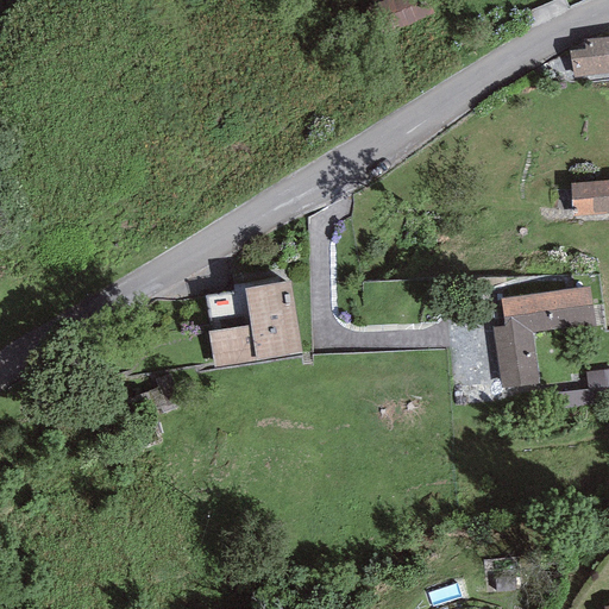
[(608,37),(584,41),(585,49),(569,50),(572,77),(608,73),(608,37)]
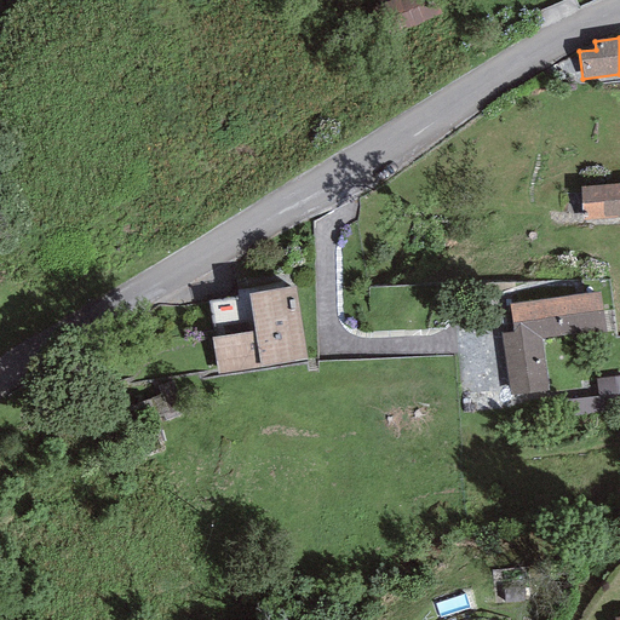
[(619,183),(580,187),(583,220),(619,217),(619,183)]
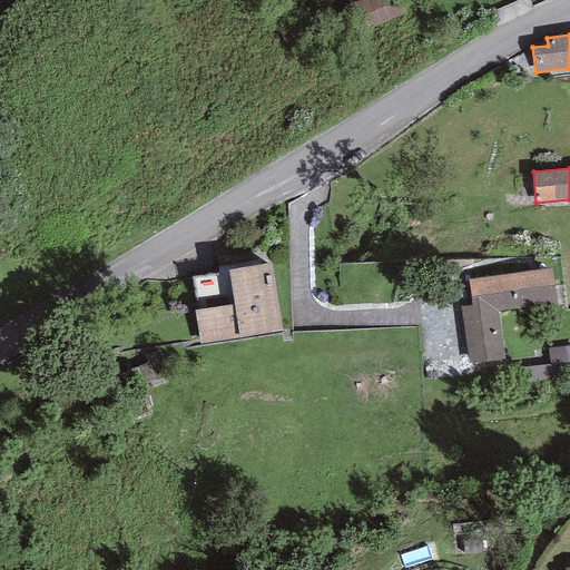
[(272,263),(228,269),(234,304),(195,311),(200,343),(283,330),(272,263)]
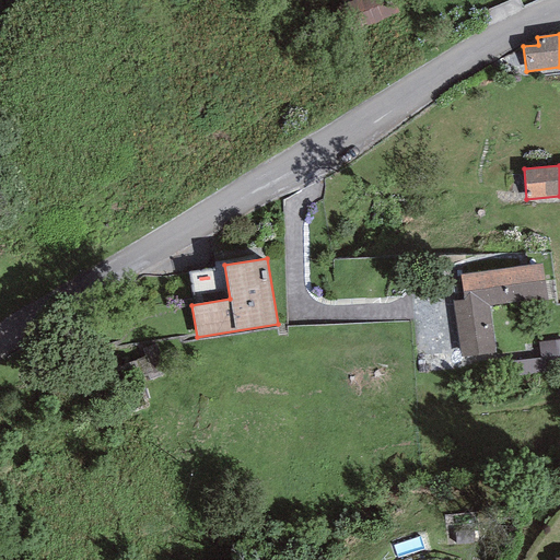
[(543,265),(458,276),(462,300),(454,301),(461,357),(496,352),(490,306),(547,299),(543,265)]
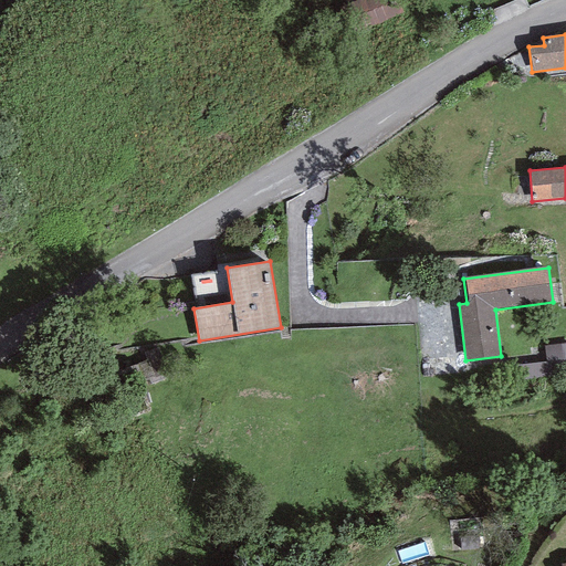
[(565,344),(543,346),(545,363),(546,378),(565,375),(565,344)]
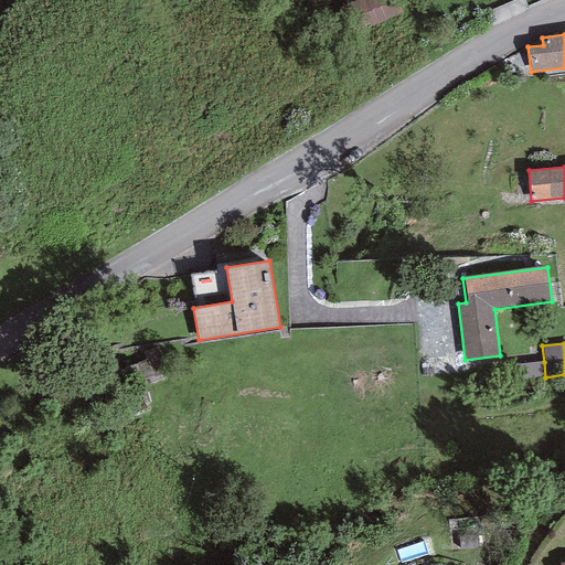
[(511,381),(545,377),(544,362),(509,365),(511,381)]
